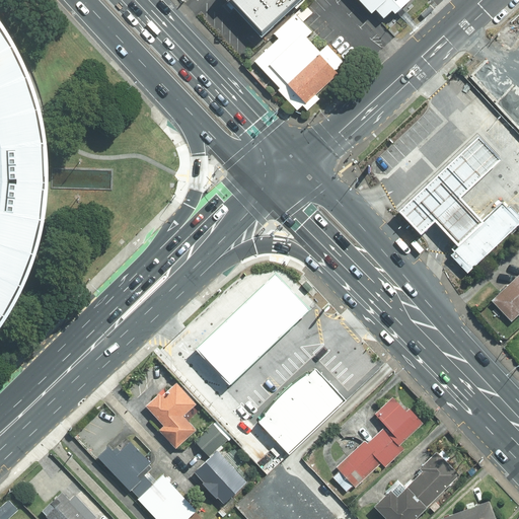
[(296,0),(234,0),(264,30),(296,0)]
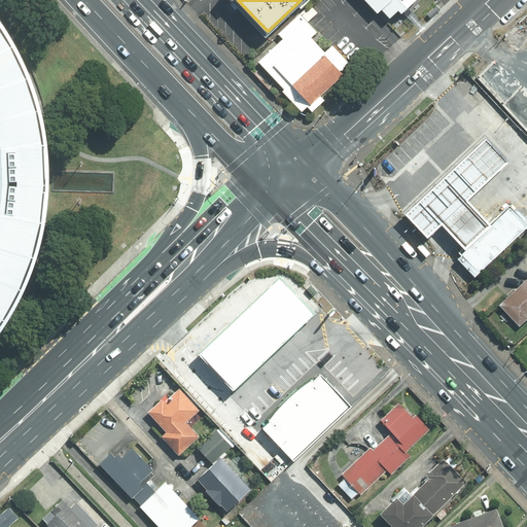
[(365,0),(379,13),(380,11),(382,10),(390,19),(398,10),(401,13),(408,7),(415,0),(365,0)]
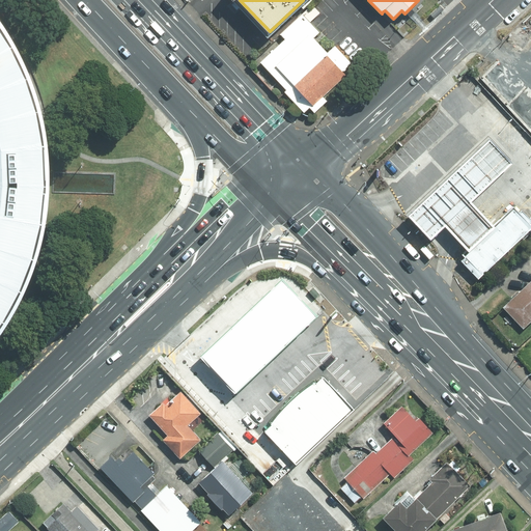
[(440,4),(430,14),(434,19),(444,8),(440,4)]
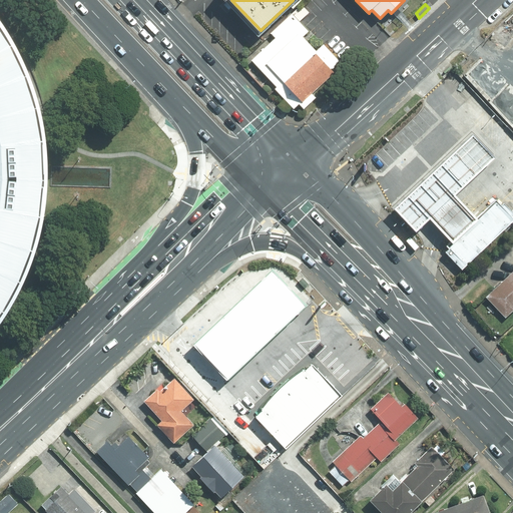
[(336,57),(291,8),(248,46),(295,95),(336,57)]
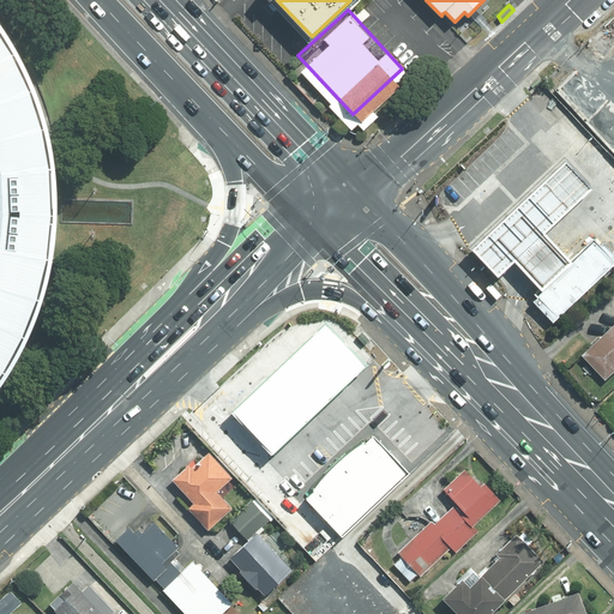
[(0,383),(32,319),(52,247),(52,167),(36,97),(0,26),(0,383)]
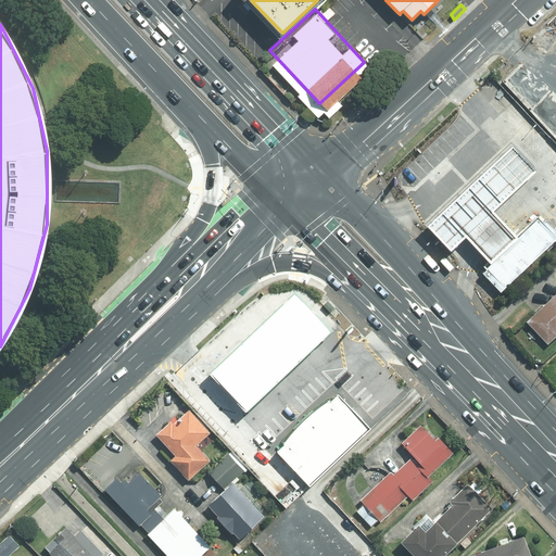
[(536,169),(512,142),(425,223),(450,250),(465,235),(489,261),(491,263),(519,237),(517,235),(493,210),(536,169)]
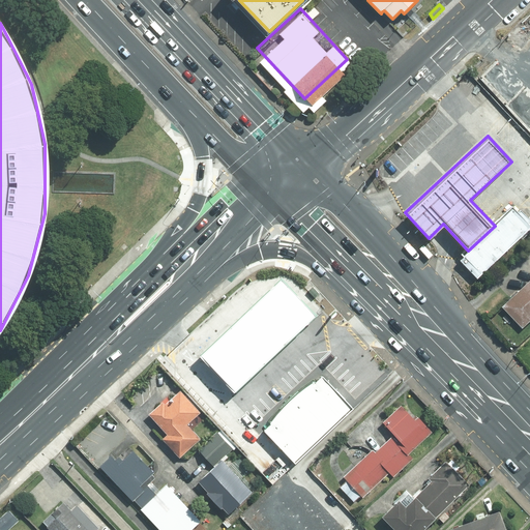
[(493,224),(495,226),(468,251),(466,248),(462,253),(464,256),(461,259),(476,276),(529,227),(529,223),(512,205),(493,224)]
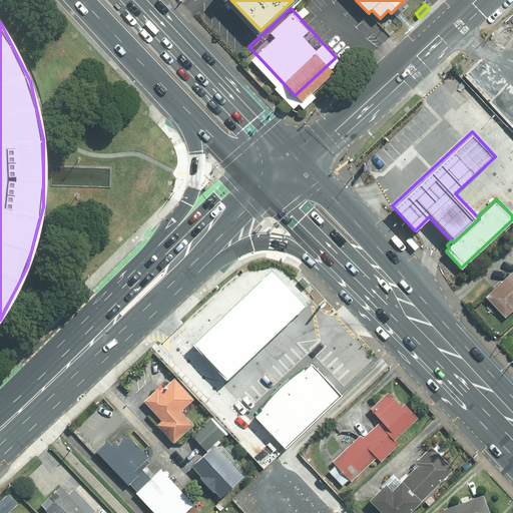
[(410,235),(406,239),(415,249),(419,245),(410,235)]
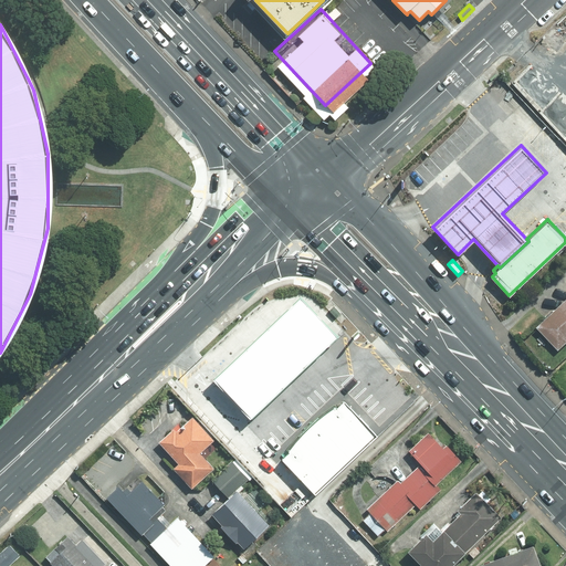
[(212,381),(250,421),(338,338),(301,299),(212,381)]
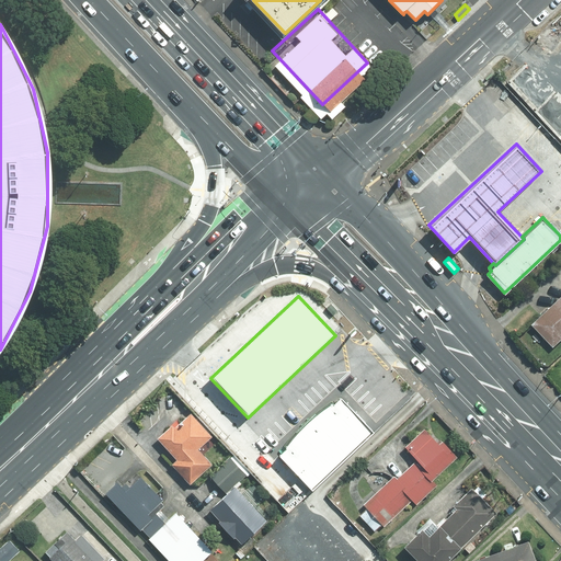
[(560,342),(560,297),(534,323),(556,347),(560,342)]
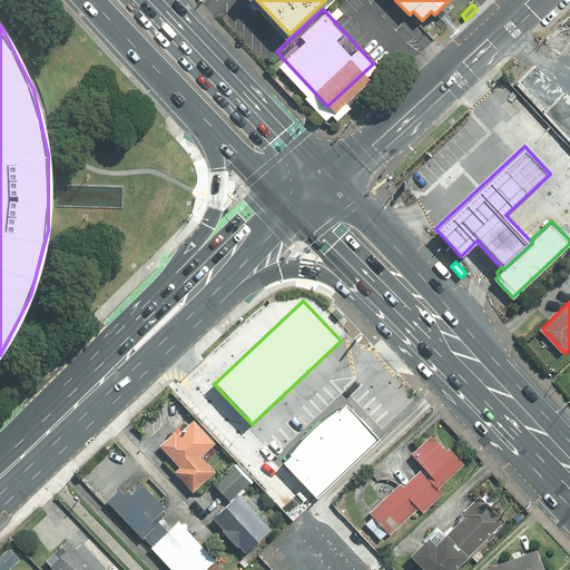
[(284,463),(317,500),(381,440),(347,405),(340,412),(336,409),(328,414),(320,420),(314,425),(310,430),(303,435),(298,442),(293,448),(288,453),(292,457),(284,463)]
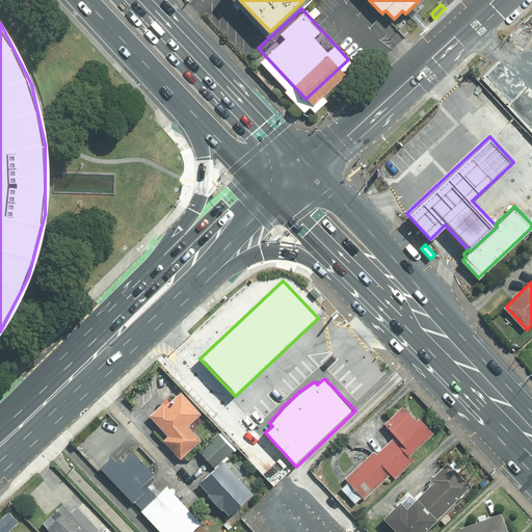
[(202,413),(181,391),(165,405),(163,403),(150,415),(168,434),(163,440),(180,458),(201,440),(188,425),(202,413)]
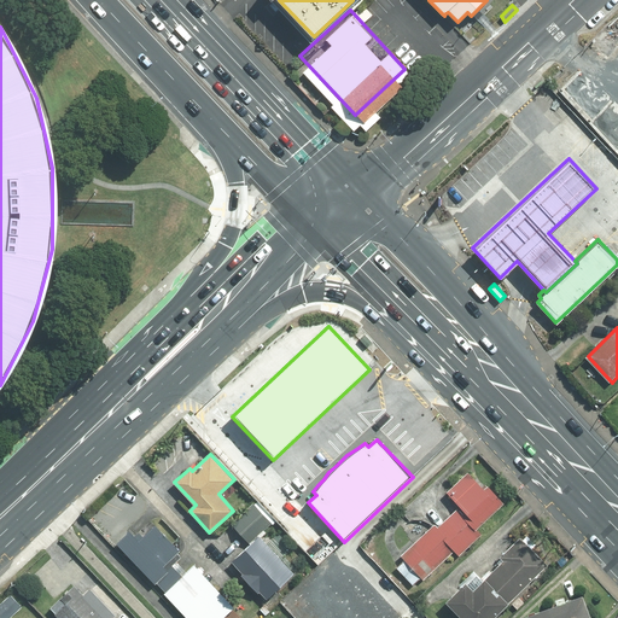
[(505,503),(470,466),(443,490),(459,507),(402,558),(421,579),(453,551),(458,555),(481,534),(476,529),(505,503)]
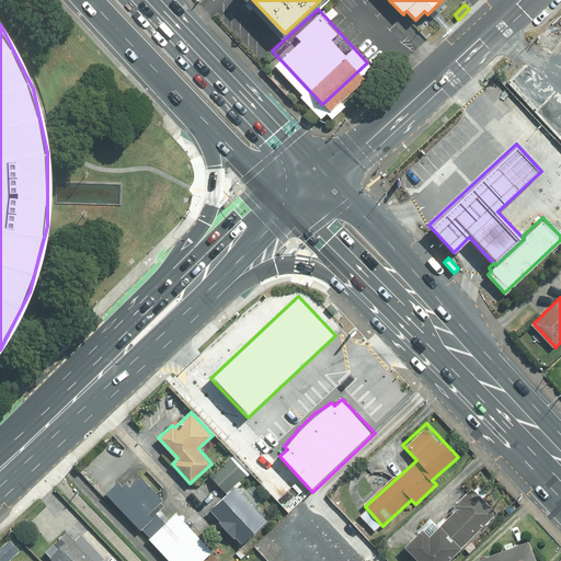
[(245,473),(229,457),(210,474),(226,491),(245,473)]
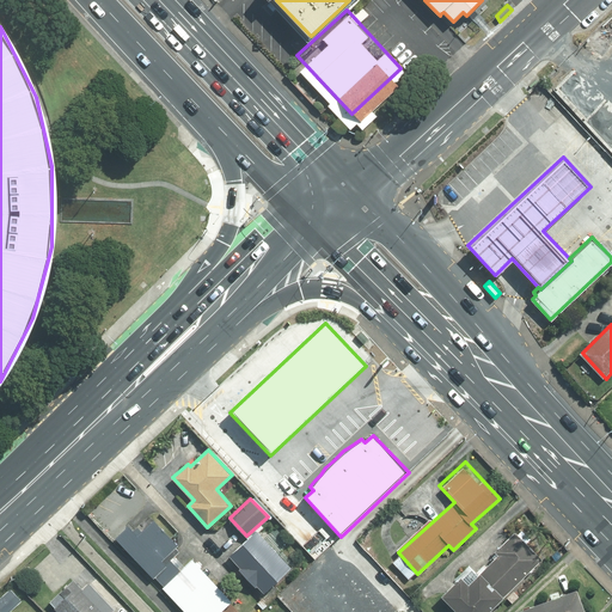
[(138,534),(128,525),(115,537),(153,576),(154,575),(165,564),(161,560),(176,546),(177,544),(153,519),(138,534)]
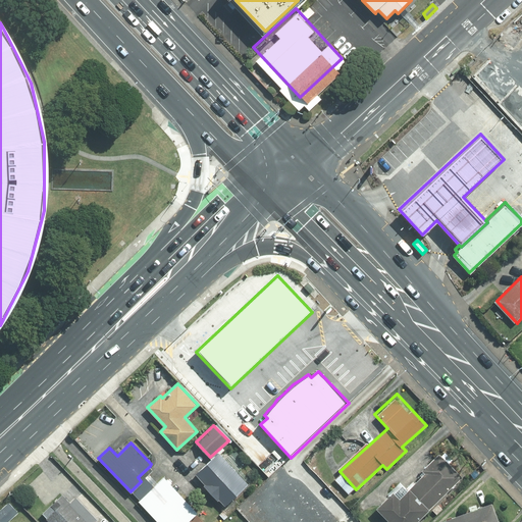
[(218,452),(195,473),(205,483),(203,484),(217,500),(218,499),(224,505),(248,483),(218,452)]
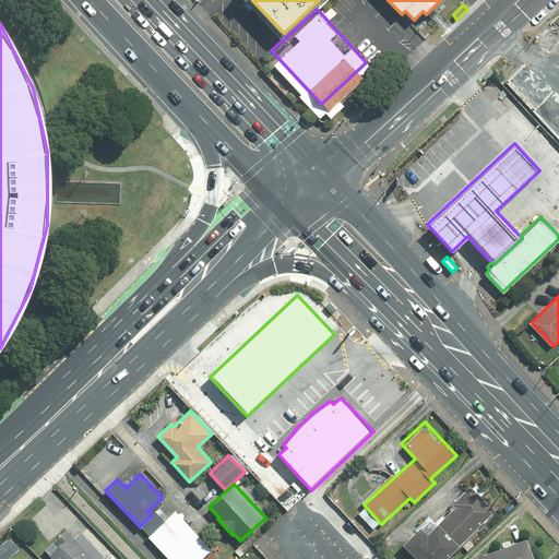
[(448,558),(498,511),(471,484),(451,502),(454,506),(428,532),(421,525),(403,543),(418,558),(448,558)]
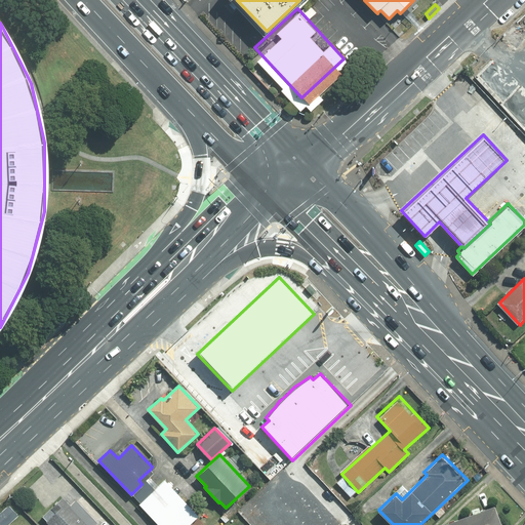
[(132,493),(140,502),(158,486),(149,477),(154,472),(151,469),(138,480),(142,484),(132,493)]
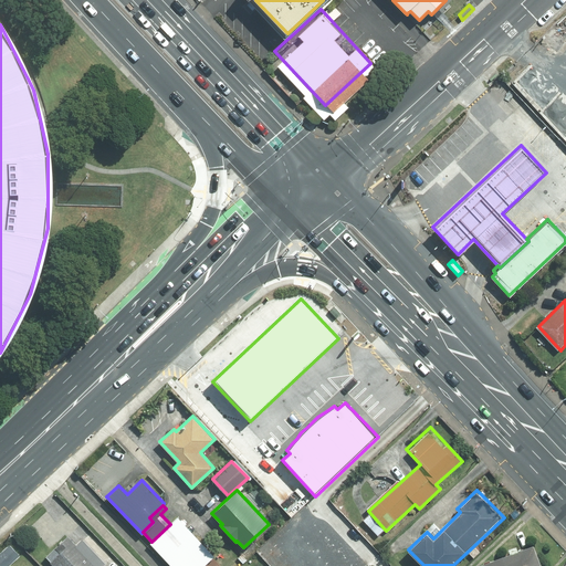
[(152,542),(150,543),(171,565),(201,565),(213,555),(178,517),(170,524),(152,542)]
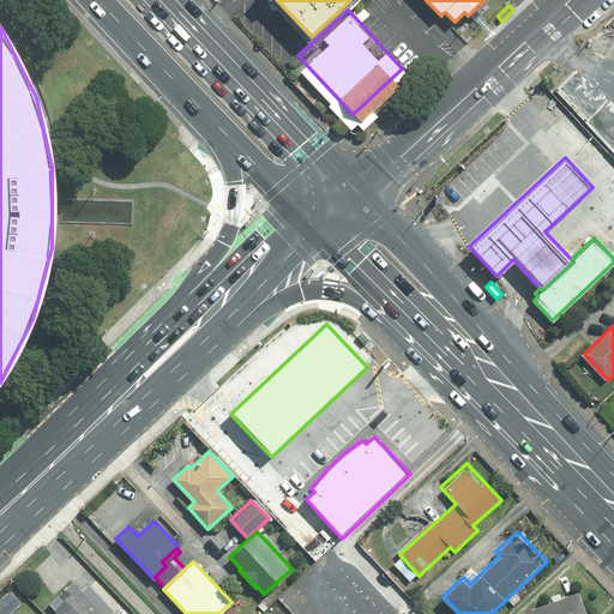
[(110,613),(113,612),(76,575),(46,603),(55,613),(110,613)]
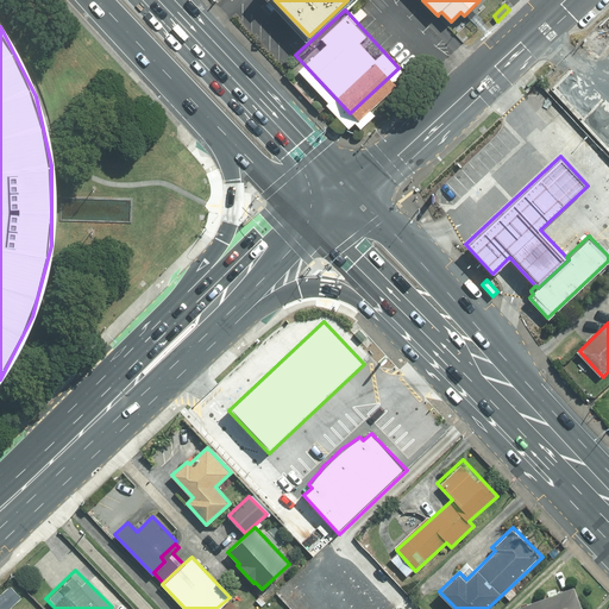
[(0,595),(0,608),(7,608),(22,597),(11,586),(0,595)]
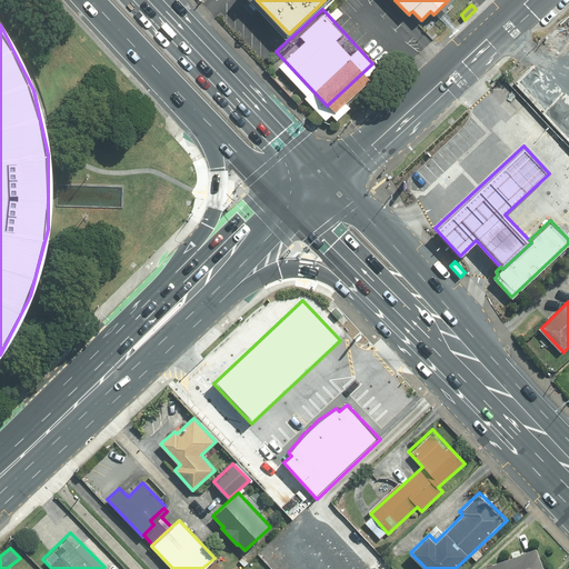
[(545,568),(538,550),(483,568),(545,568)]
